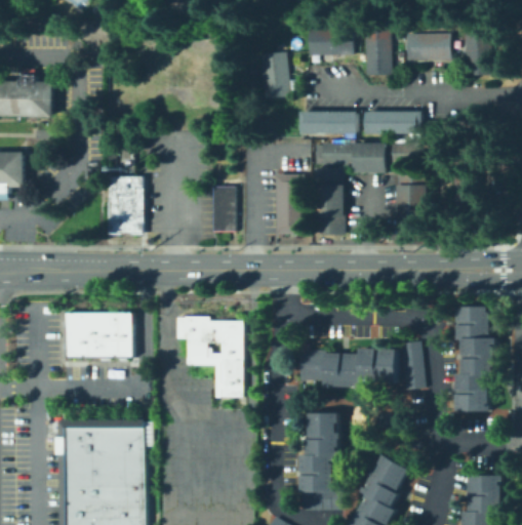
[(306,52),(307,27),(351,27),(351,53),(306,52)]
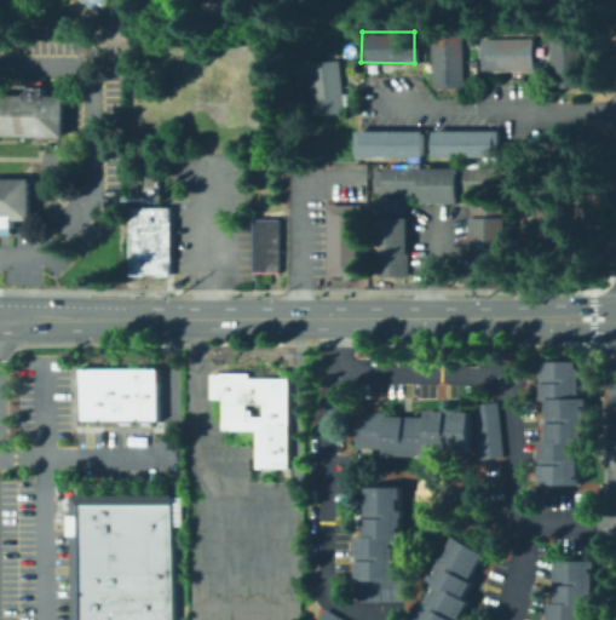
[(427,86),(427,34),(459,34),(459,86),(427,86)]
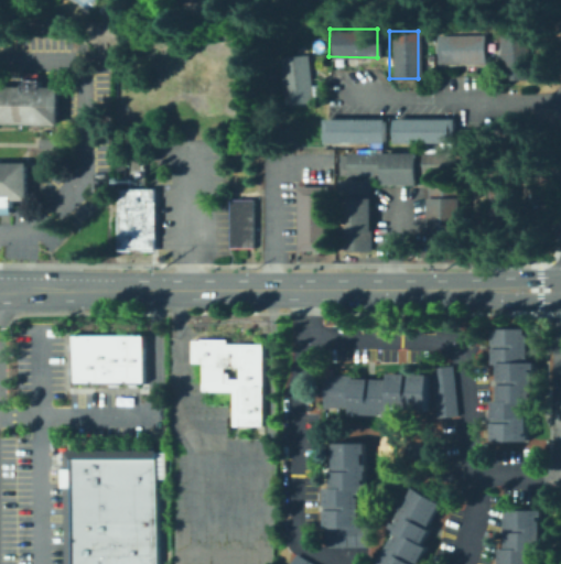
[(497,31),(526,31),(527,78),(497,78),(497,31)]
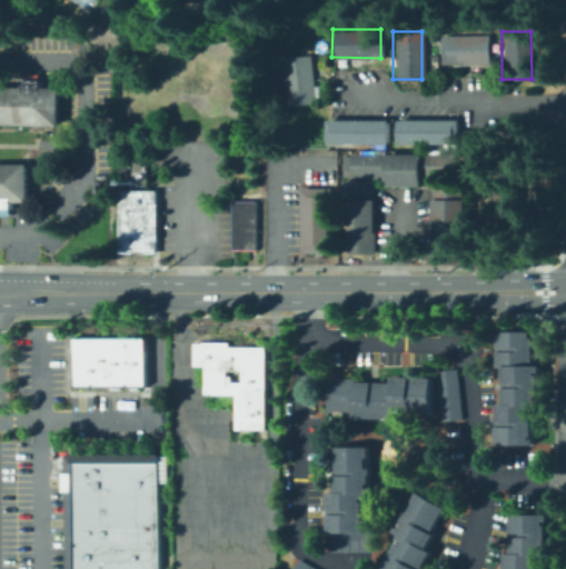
[(437,33),(485,35),(485,62),(437,62),(437,33)]
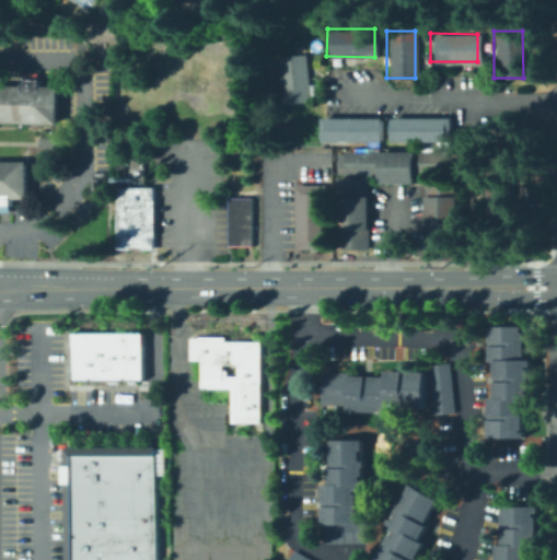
[(308,100),(278,103),(274,57),(302,54),(308,100)]
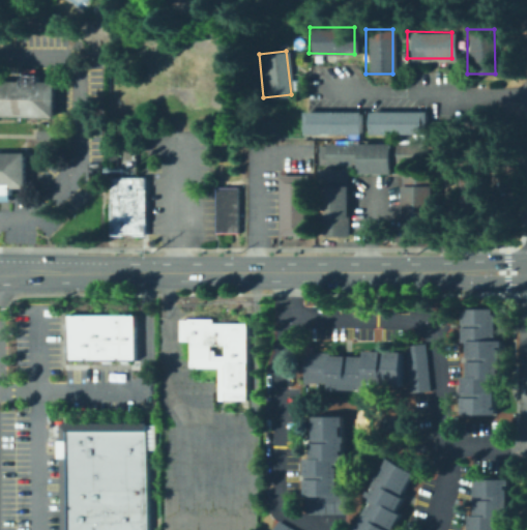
[(0,80),(51,81),(50,116),(0,114),(0,80)]
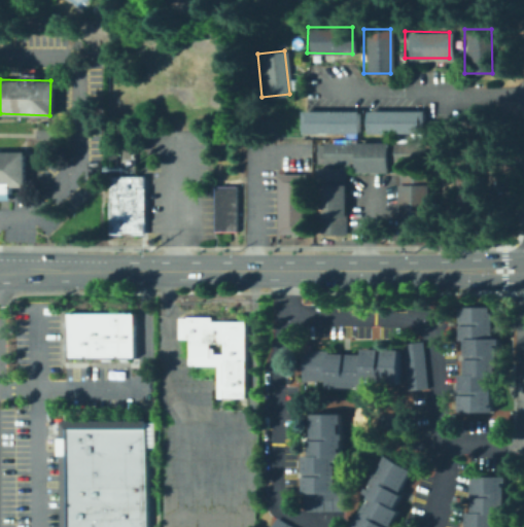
[(299,132),(300,109),(356,109),(356,132),(299,132)]
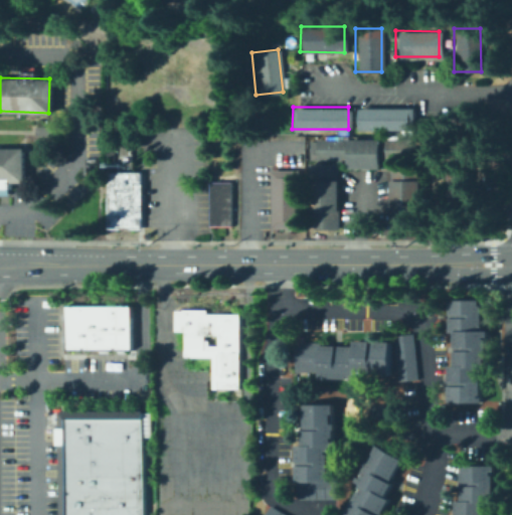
[(357,108),(413,108),(413,130),(356,129),(357,108)]
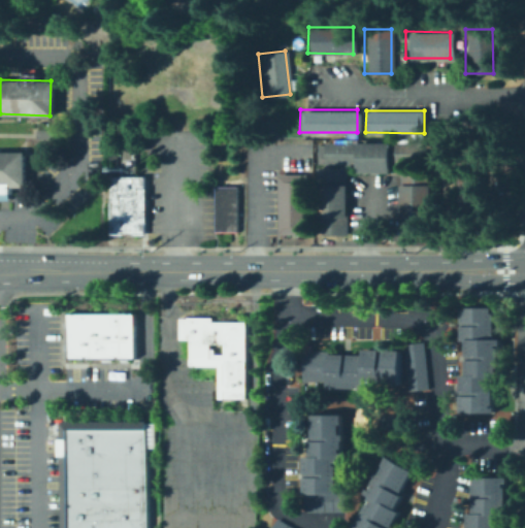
[(354,164),(323,164),(323,162),(314,162),(315,143),(323,143),(323,141),(354,142),(354,141),(387,141),(435,142),(435,165),(434,234),(398,233),(399,166),(387,165),(387,172),(354,172),(354,164)]
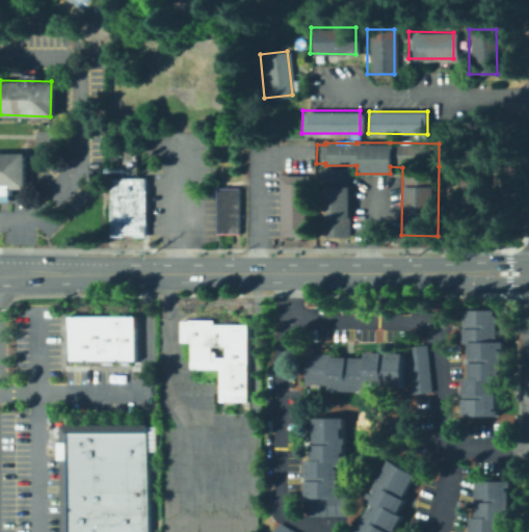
[(0,152),(21,153),(21,189),(0,188),(0,152)]
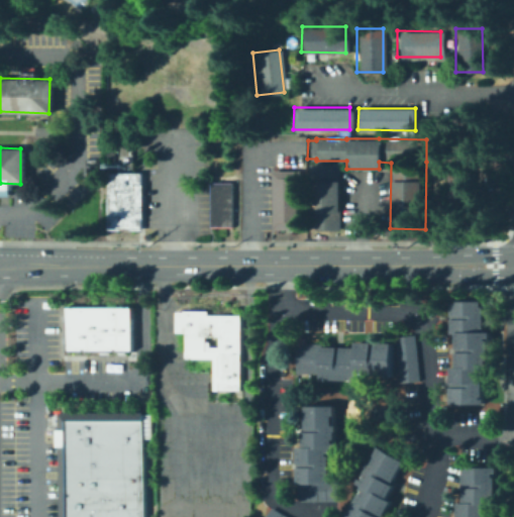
[(337,164),(336,228),(308,228),(308,163),(337,164)]
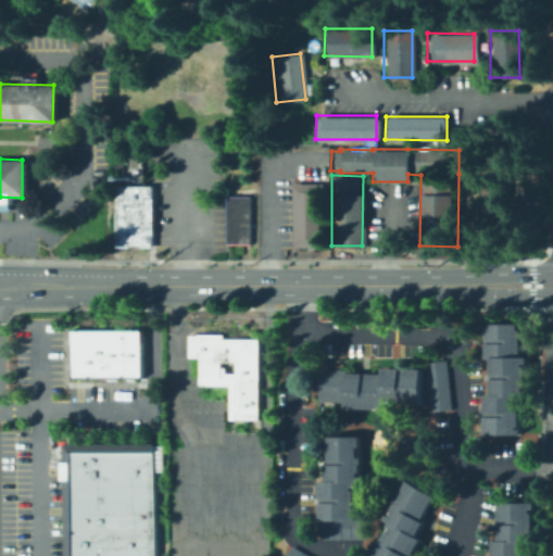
[(495,181),(494,190),(506,191),(506,201),(504,201),(502,230),(479,229),(481,194),(477,194),(478,187),(481,187),(481,181),(495,181)]
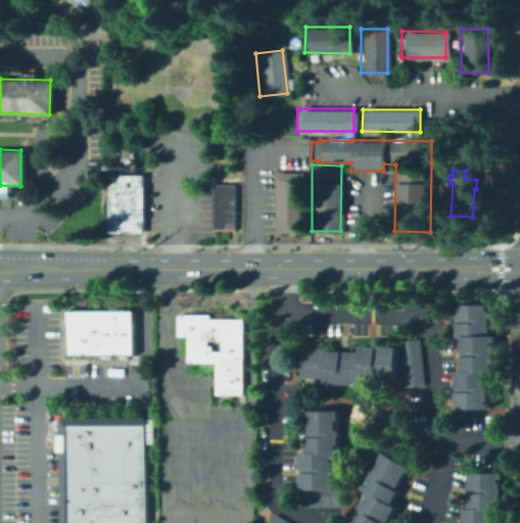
[(303,174),(303,232),(275,232),(275,174),(303,174)]
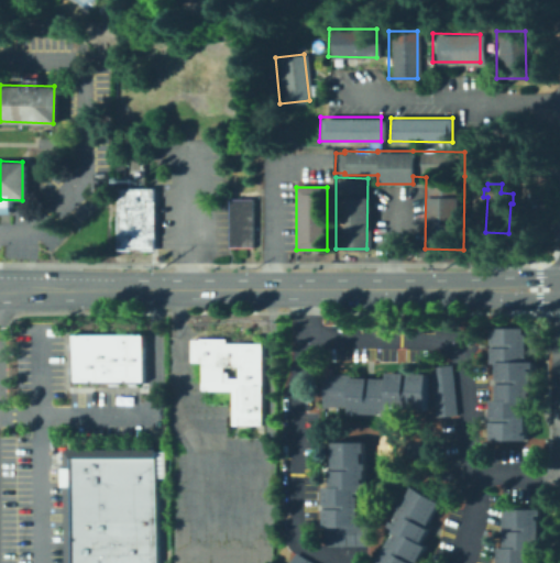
[(153,238),(153,250),(141,250),(141,252),(130,252),(130,250),(116,250),(116,189),(153,188),(153,201),(155,238),(153,238)]
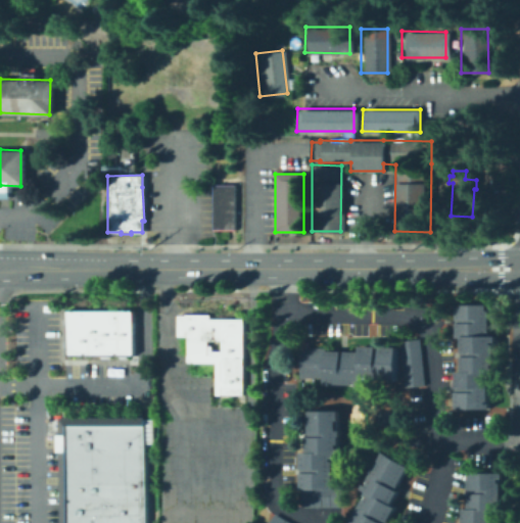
[(230,227),(208,227),(208,184),(230,184),(230,227)]
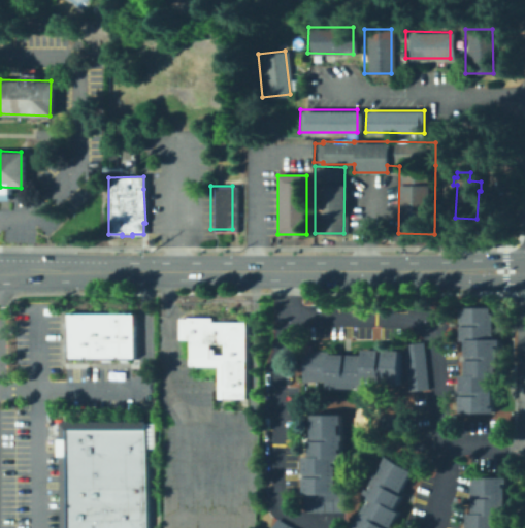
[(491,308),(491,314),(493,314),(493,339),(500,339),(500,344),(496,345),(496,348),(499,348),(499,368),(497,368),(497,371),(500,371),(500,377),(495,377),(495,381),(491,381),(491,384),(493,384),(493,405),(491,405),(491,407),(494,407),(494,414),(459,414),(459,375),(465,375),(465,341),(460,341),(459,308),(491,308)]
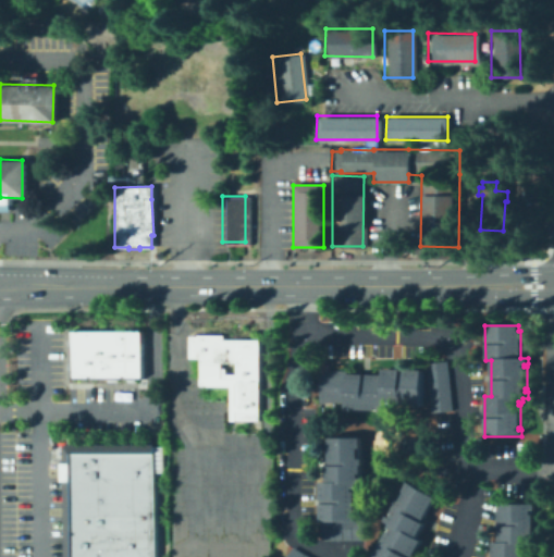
[(121,360),(71,359),(72,331),(121,332),(121,360)]
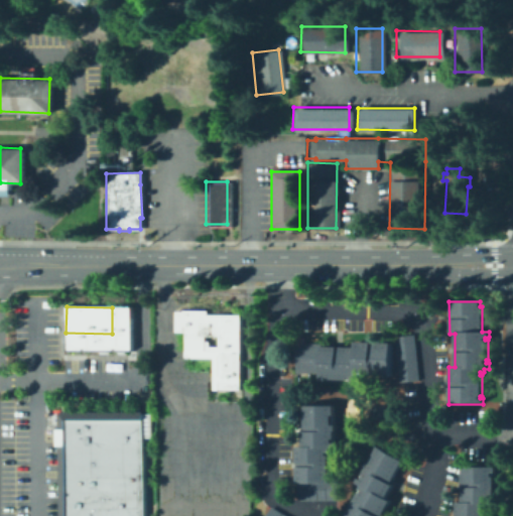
[(112,307),(131,307),(131,351),(111,351),(112,334),(112,307)]
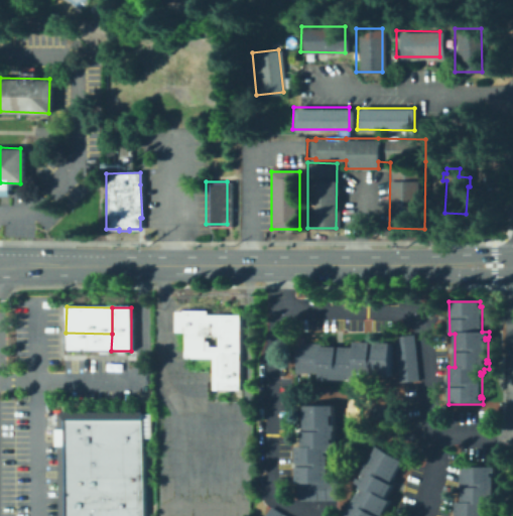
[(207,311),(207,315),(239,315),(238,390),(217,390),(217,381),(216,381),(215,390),(210,390),(211,359),(183,359),(184,332),(175,332),(175,311),(182,311),(182,310),(207,311)]
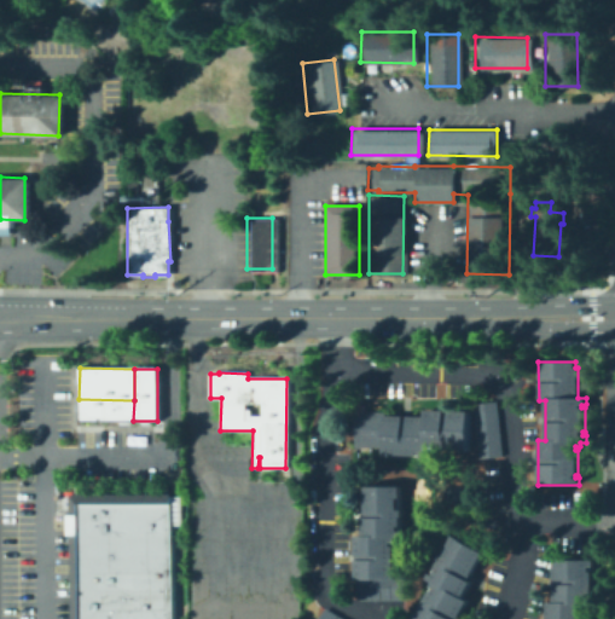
[(134,400),(133,421),(79,420),(79,399),(134,400)]
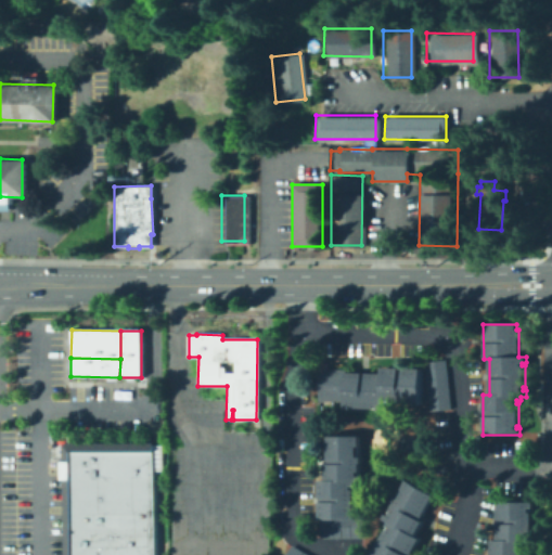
[(450,410),(429,412),(425,362),(445,361),(450,410)]
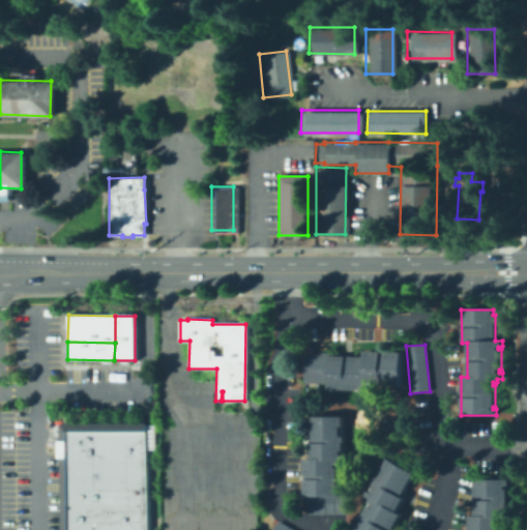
[(330,356),(366,356),(364,351),(403,352),(402,387),(396,387),(396,383),(393,383),(393,385),(373,385),(372,383),(370,383),(370,386),(366,386),(364,392),(359,392),(360,388),(357,388),(357,390),(335,389),(335,388),(333,388),(333,391),(327,391),(328,384),(310,383),(303,384),(304,352),(330,353),(330,356)]
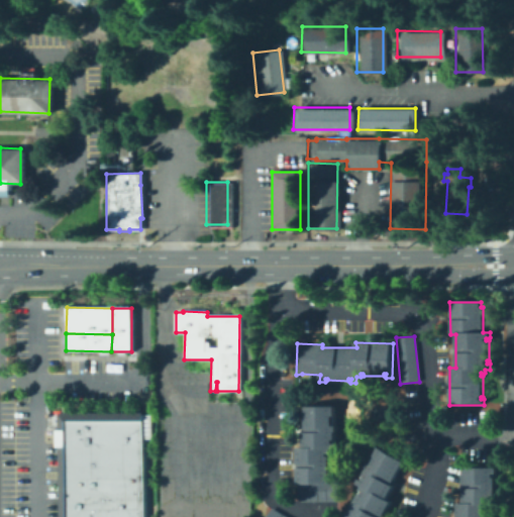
[(332,416),(332,426),(336,426),(335,431),(335,439),(333,439),(332,443),(336,443),(336,449),(330,449),(331,452),(327,452),(327,455),(329,455),(329,477),(327,477),(327,480),(330,480),(330,482),(336,482),(336,501),(297,501),(297,447),(302,447),(302,433),(305,432),(305,406),(335,406),(335,416),(332,416)]
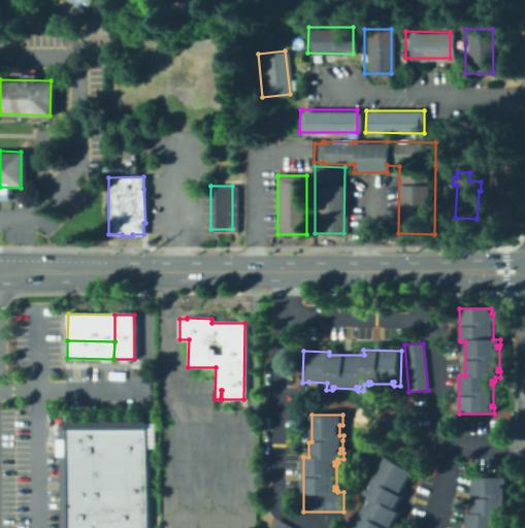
[(148,466),(59,465),(60,421),(148,422),(148,466)]
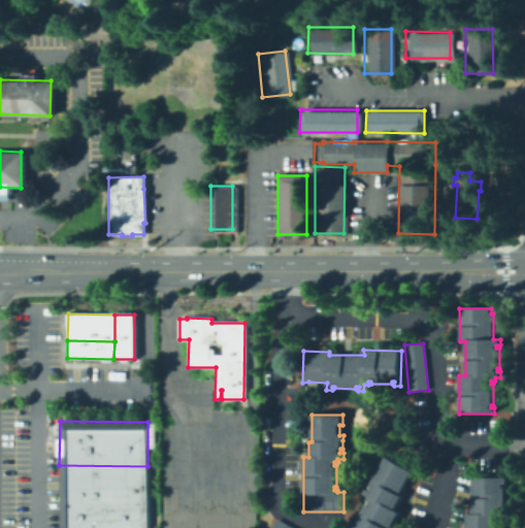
[(414,472),(400,495),(402,497),(395,510),(399,513),(391,527),(351,527),(354,523),(357,525),(359,522),(357,521),(367,503),(368,504),(370,501),(367,500),(369,496),(364,493),(366,490),(369,491),(372,487),(370,486),(374,479),(372,479),(375,473),(379,475),(384,466),(382,465),(387,457),(414,472)]
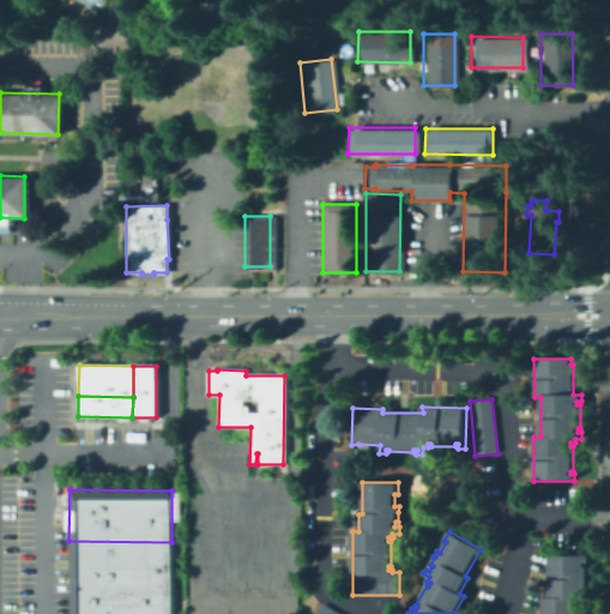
[(68,561),(68,541),(171,542),(171,563),(68,561)]
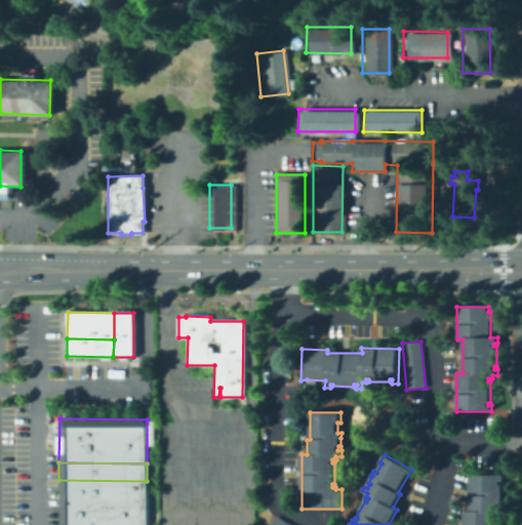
[(503,475),(504,481),(499,481),(499,485),(502,485),(502,502),(499,502),(499,507),(504,507),(504,513),(497,513),(497,517),(493,517),(493,521),(496,521),(496,524),(463,524),(463,511),(469,511),(468,476),(503,475)]
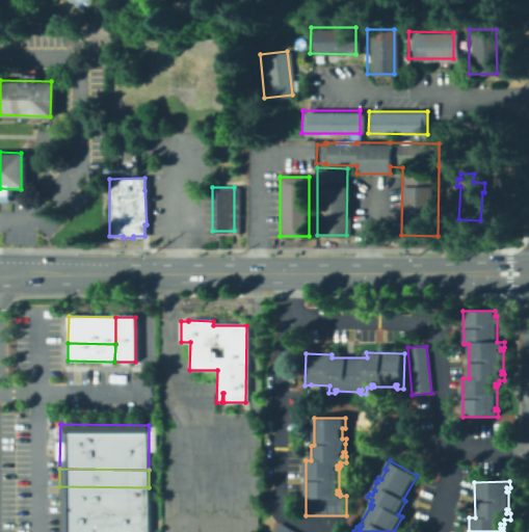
[(59,486),(59,501),(148,502),(149,487),(59,486)]
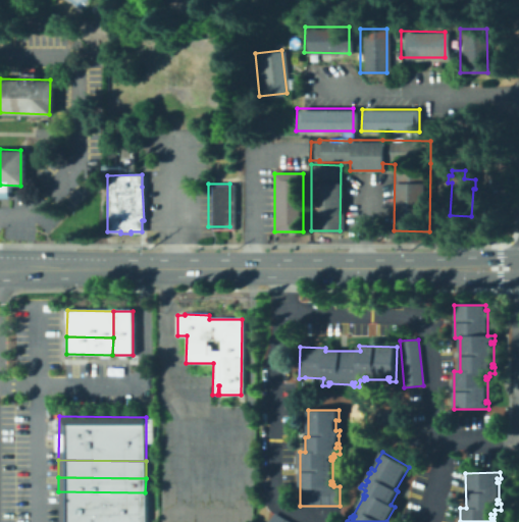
[(145,492),(145,509),(57,508),(58,491),(145,492)]
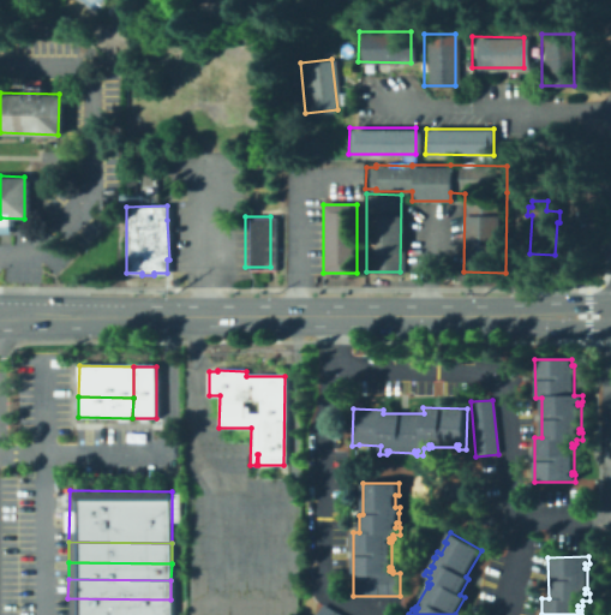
[(171,599),(171,614),(67,614),(67,598),(171,599)]
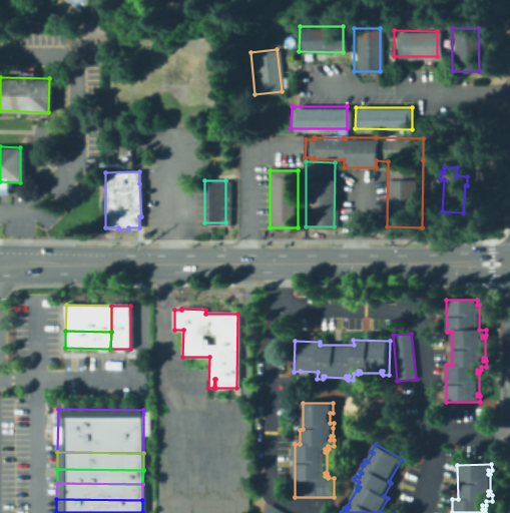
[(281,512),(265,504),(259,512),(281,512)]
